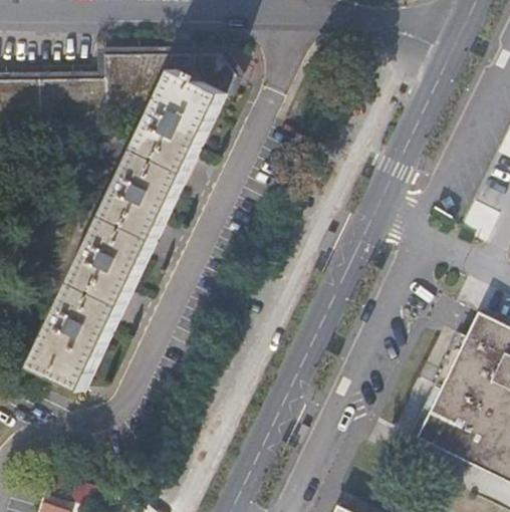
[(107,118),(155,118),(37,361),(88,387),(238,75),(222,53),(107,55),(107,77),(0,77),(0,134),(107,133),(107,118)]
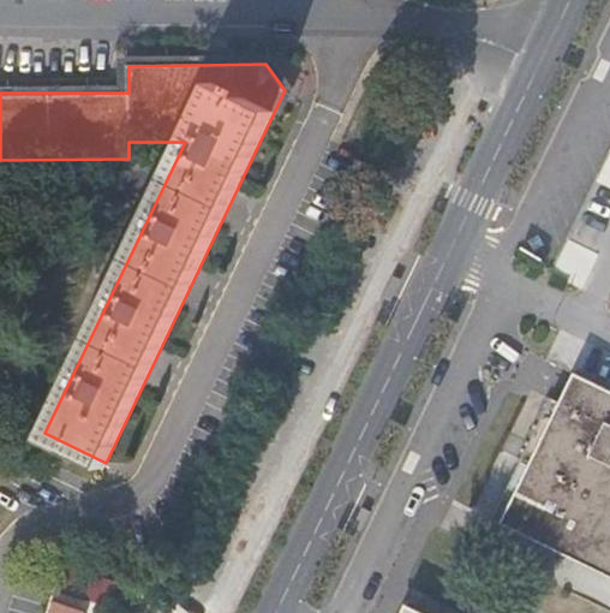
[(497,521),(609,576),(609,390),(572,372),(497,521)]
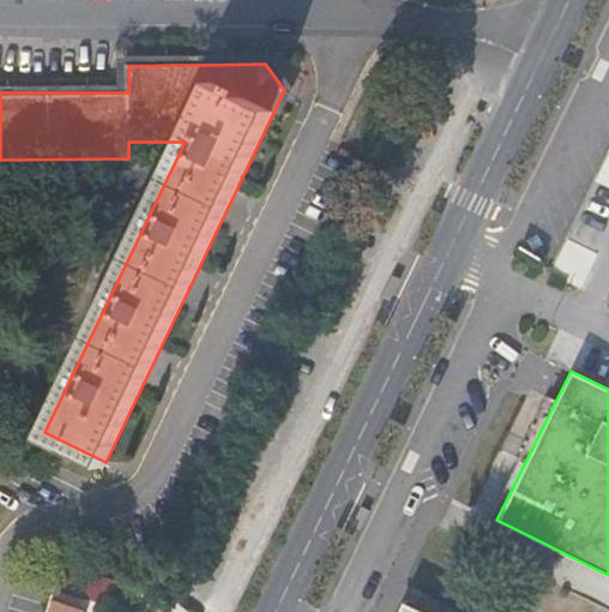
[(106,594),(110,580),(66,567),(61,581),(106,594)]
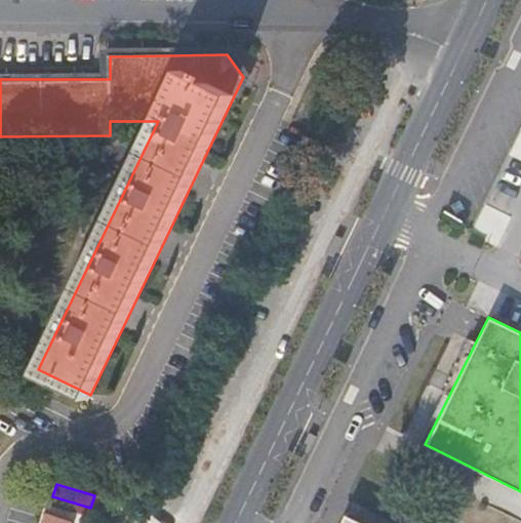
[(99,496),(94,513),(124,522),(131,506),(99,496)]
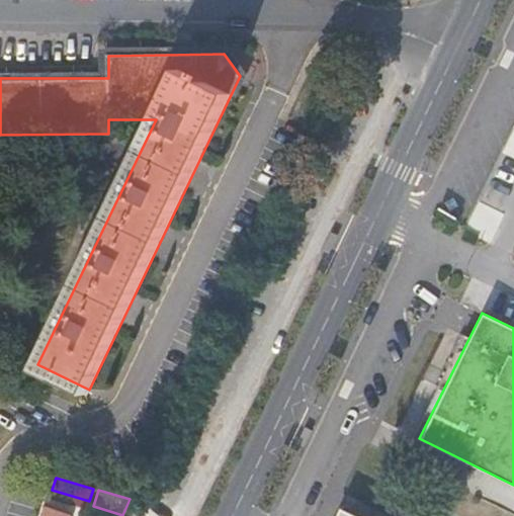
[(359,515),(341,507),(335,515),(359,515)]
